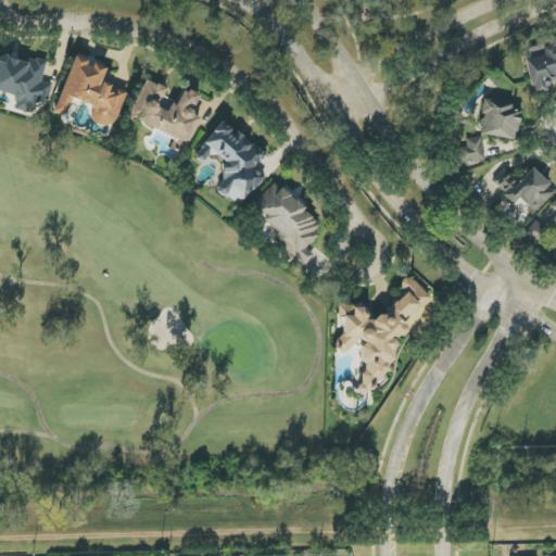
[(531,92),(547,91),(546,80),(555,78),(555,39),(526,43),(531,92)]
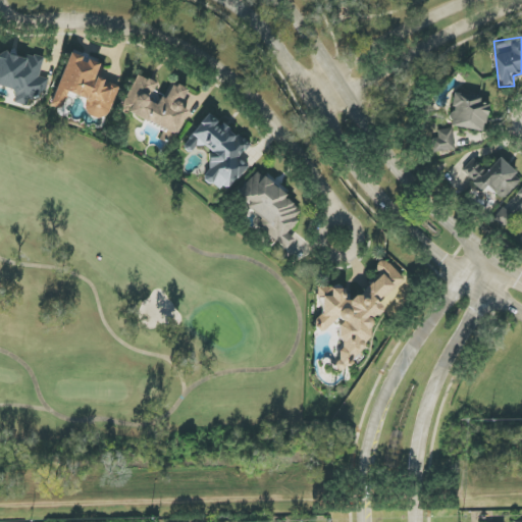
[(0,86),(17,92),(14,103),(30,108),(35,92),(44,95),(49,79),(39,76),(44,59),(28,54),(25,59),(1,51),(0,53),(0,86)]
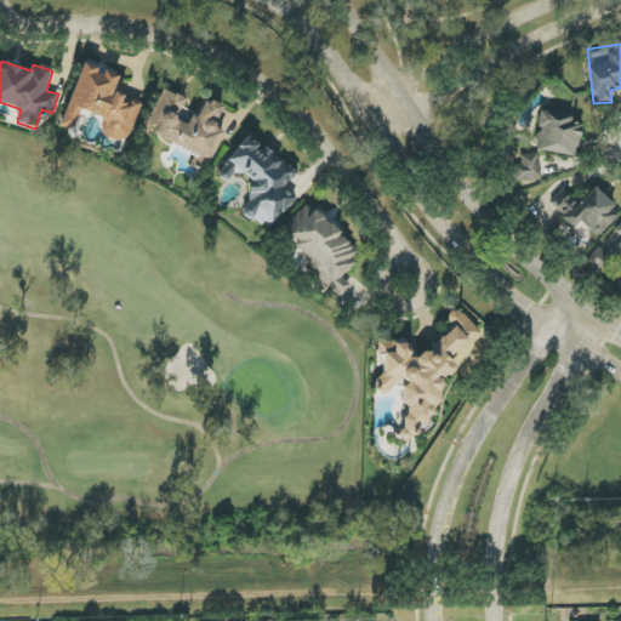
[(61,126),(73,130),(80,110),(104,119),(98,134),(127,143),(142,102),(113,92),(119,74),(83,62),(61,126)]
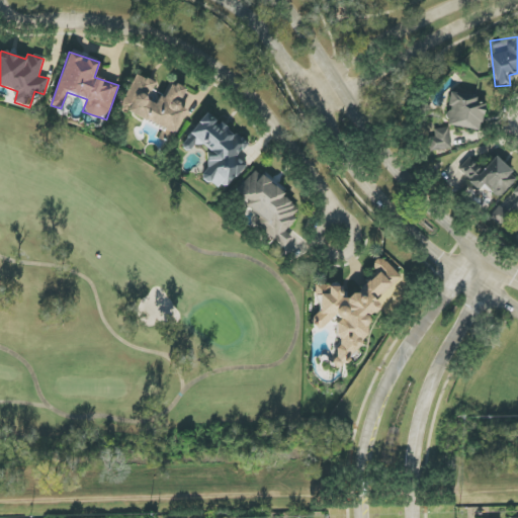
[(178,133),(191,99),(183,96),(186,89),(170,82),(164,98),(159,96),(156,104),(147,101),(155,81),(135,74),(120,110),(178,133)]
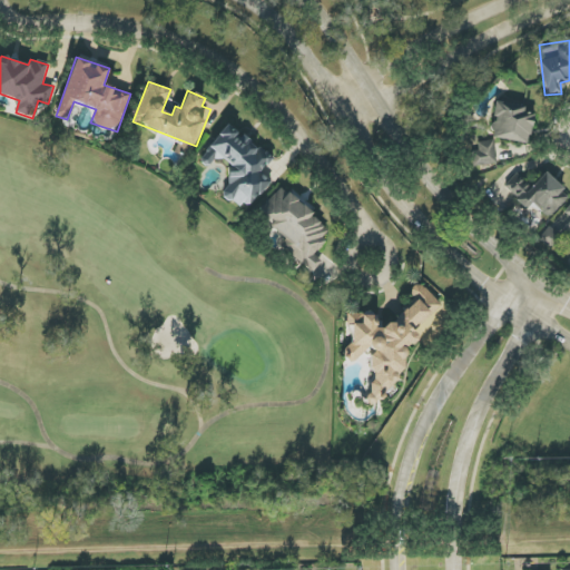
[(490,138),(530,144),(534,109),(495,104),(490,138)]
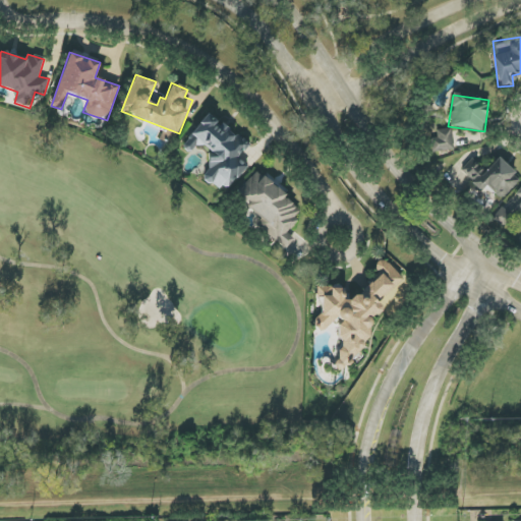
[(247,166),(238,159),(248,145),(208,113),(182,147),(191,154),(199,142),(216,155),(201,174),(226,193),(247,166)]
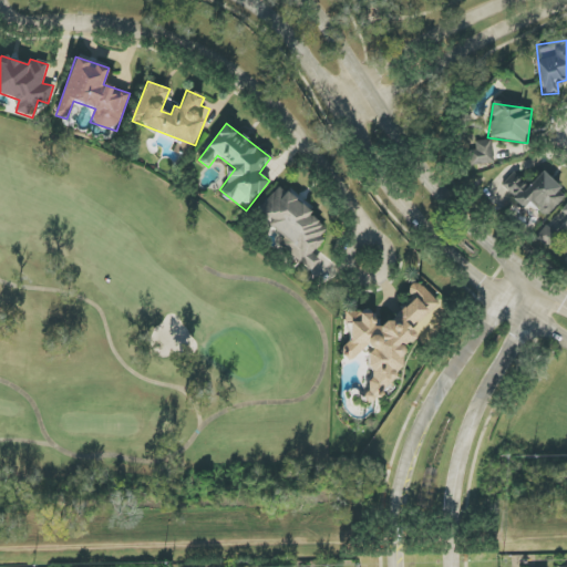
[(471,165),(493,164),(492,142),(470,143),(471,165)]
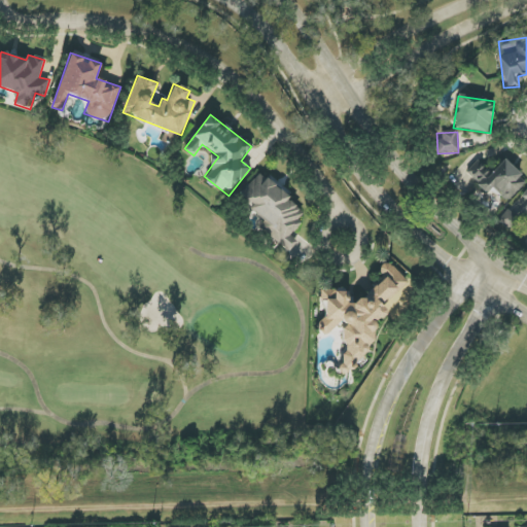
[(491,173),(478,160),(465,173),(487,192),(492,187),(507,202),(526,181),(504,160),(491,173)]
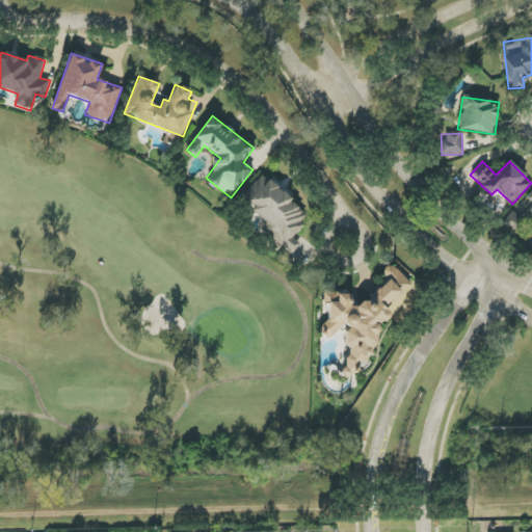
[(295,254),(300,243),(293,239),(311,210),(257,178),(241,204),(269,219),(261,233),(295,254)]
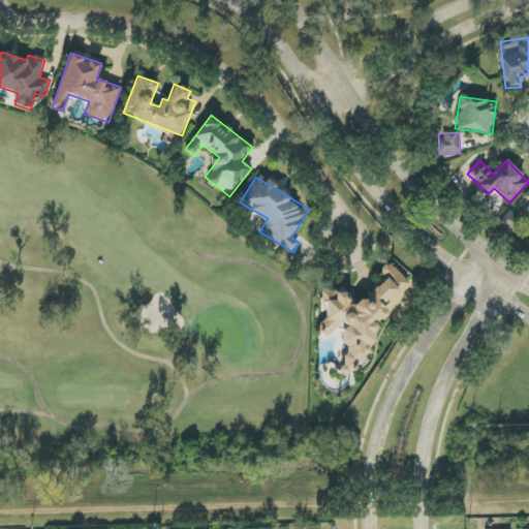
[(499,223),(510,232),(521,220),(509,211),(499,223)]
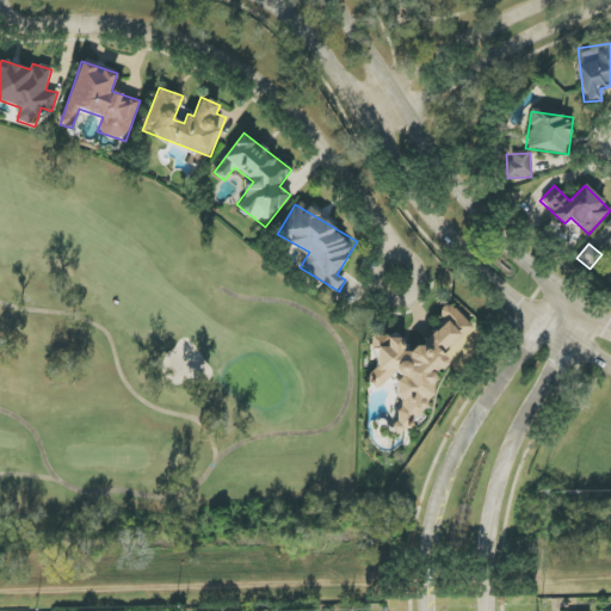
[(480,332),(451,307),(443,306),(440,323),(421,347),(415,346),(409,353),(400,352),(401,339),(371,335),(371,347),(378,347),(377,366),(370,375),(369,387),(381,388),(393,375),(402,376),(396,382),(395,395),(397,396),(394,433),(401,433),(412,421),(432,397),(434,376),(429,370),(442,371),(449,363),(454,363),(480,332)]
